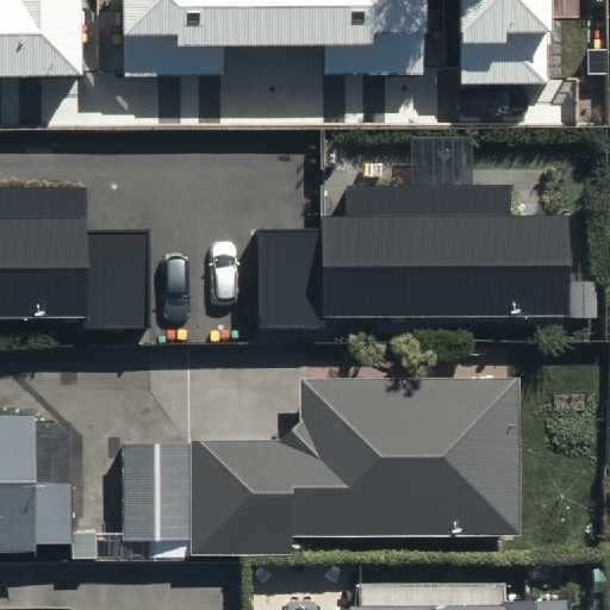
[(0,0),(0,76),(83,76),(82,0),(0,0)]
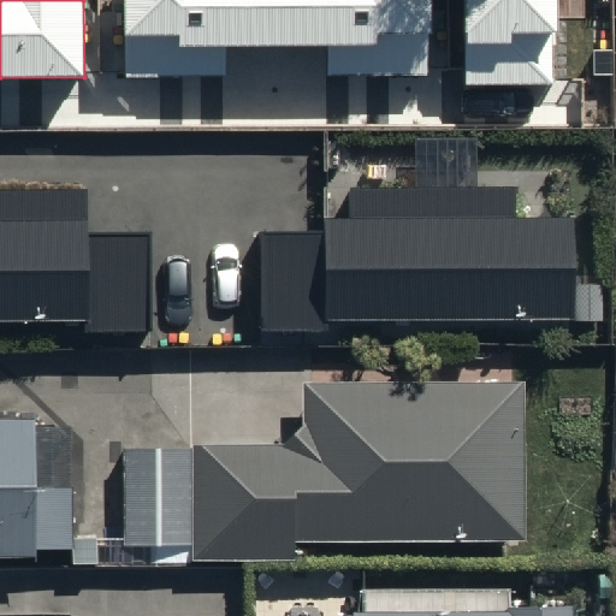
[(125,0),(126,75),(224,75),(224,46),(324,46),(325,77),(433,76),(432,0),(125,0)]
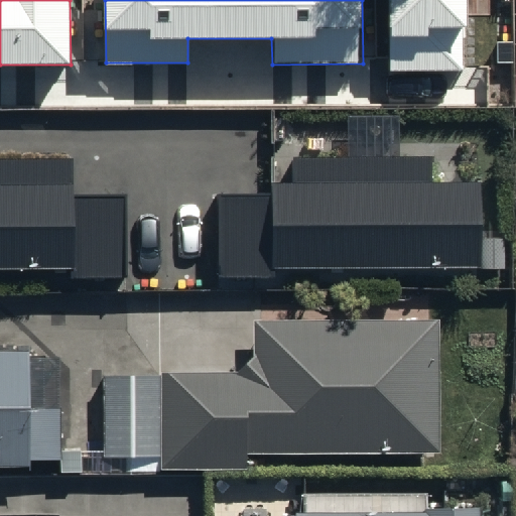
[(388,0),(389,72),(465,71),(464,0),(388,0)]
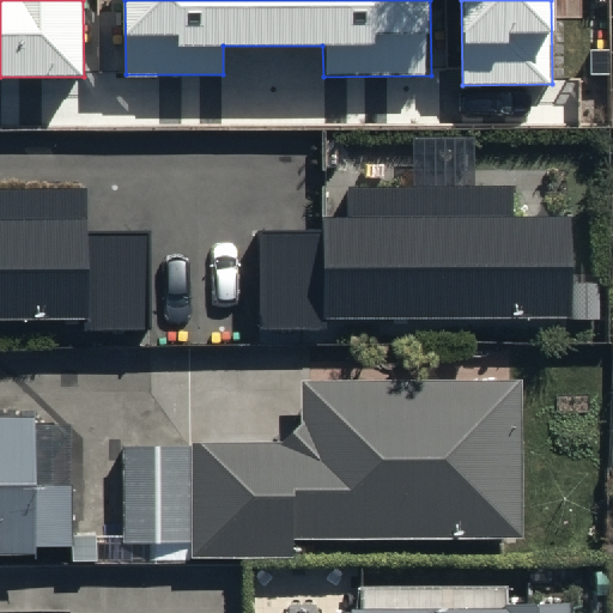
[(261,232),(261,329),(327,329),(327,321),(575,319),(574,216),(515,216),(515,187),(347,188),(349,217),(323,217),(323,231),(261,232)]
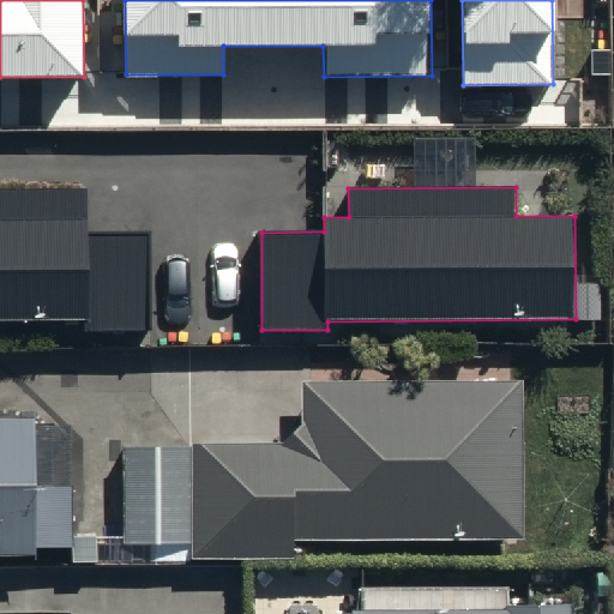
[(89,191),(0,191),(0,320),(86,320),(86,331),(152,330),(151,230),(90,232),(89,191)]
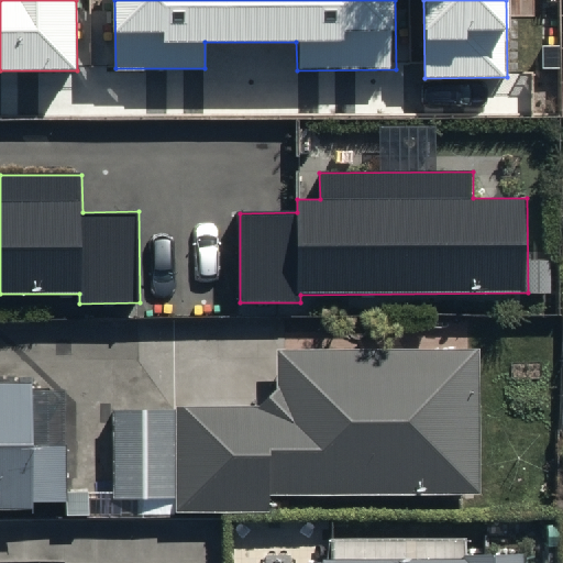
[(476,485),(476,334),(273,334),(273,374),(264,374),(264,394),(111,394),(111,490),(118,490),(118,511),(172,511),(172,499),(266,499),(266,485),(476,485)]
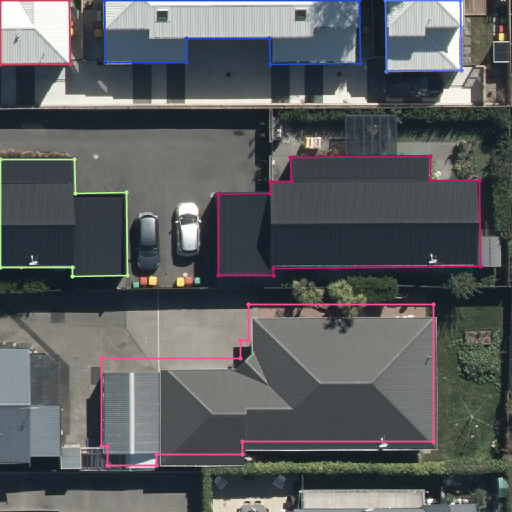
[(26,388),(26,332),(0,332),(0,449),(29,450),(29,446),(56,446),(56,388),(26,388)]
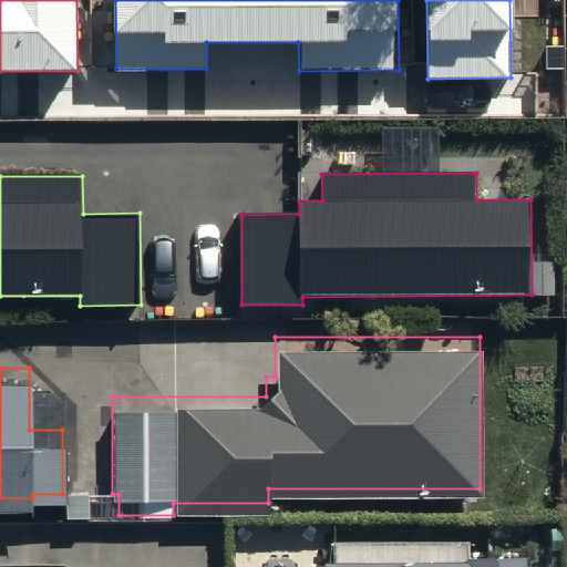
[(522,566),(522,544),(320,552),(320,566),(522,566)]
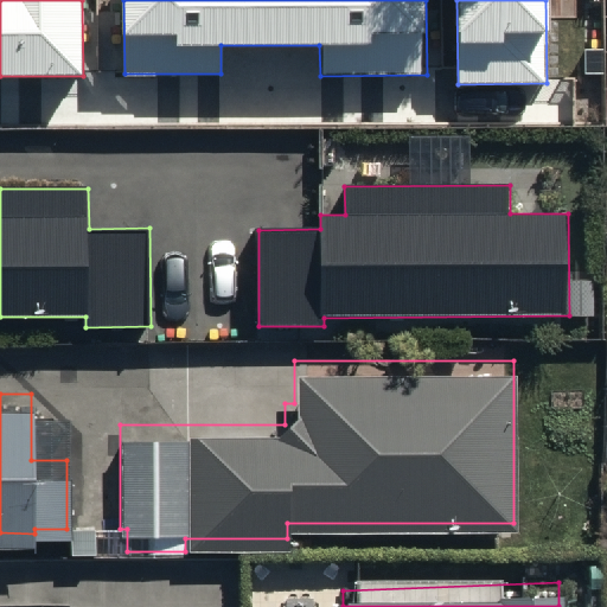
All buildings are outlined.
